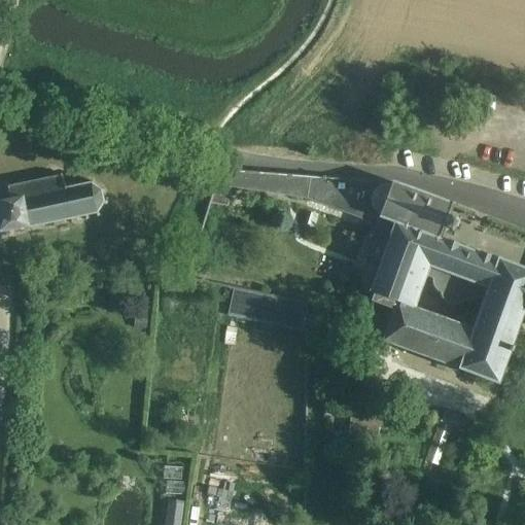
[(372,291),(375,293),(372,301),(395,310),(384,341),(498,383),(524,316),(524,268),(443,238),(447,228),(455,231),(456,231),(460,219),(459,219),(451,216),(455,204),(394,181),(220,168),(209,203),(229,204),(232,184),(310,199),(379,223),(368,254),(383,259),(372,291)]
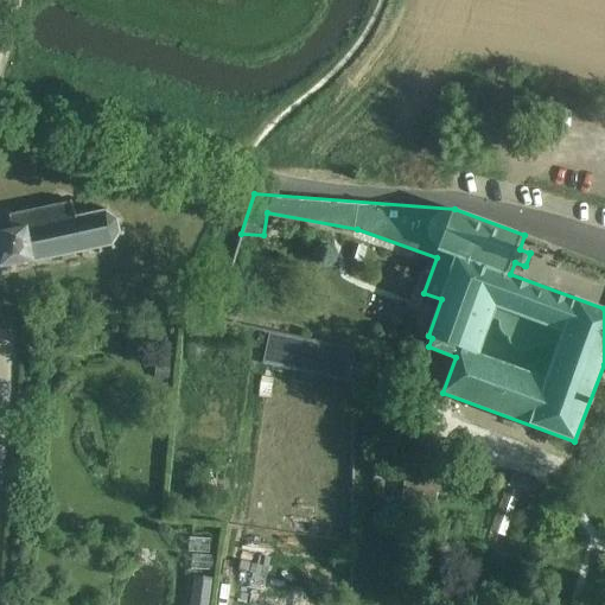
[(11,216),(13,229),(0,231),(0,261),(1,267),(83,252),(83,255),(114,249),(116,247),(125,235),(125,231),(122,218),(121,216),(108,208),(106,207),(76,212),(74,203),(74,199),(71,199),(11,211),(8,212),(11,216)]
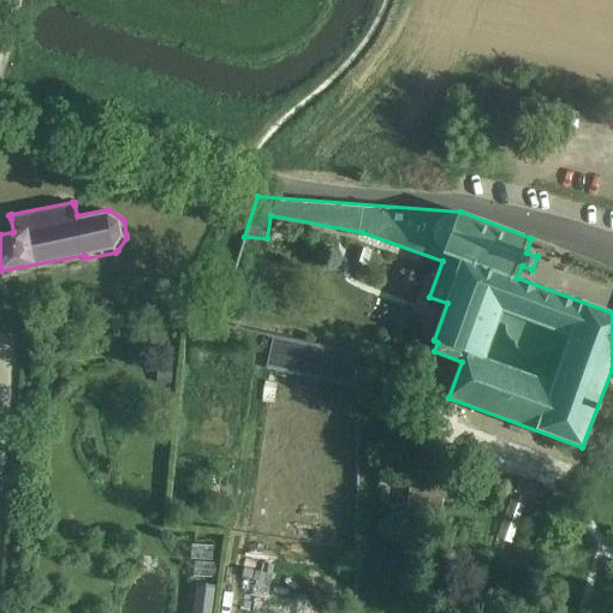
[(268,364),(358,384),(361,356),(274,337),(268,364)]
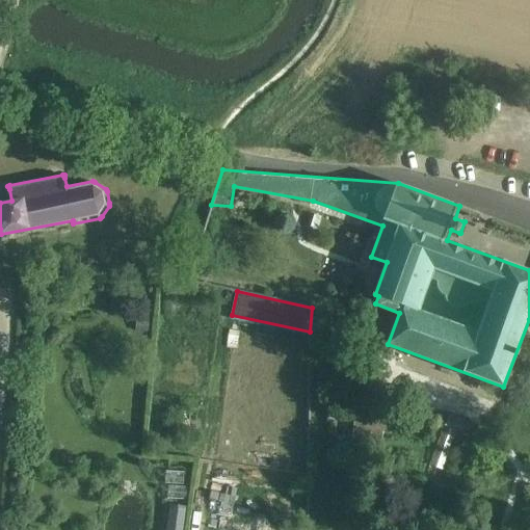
[(183,529),(186,505),(171,504),(167,529),(183,529)]
